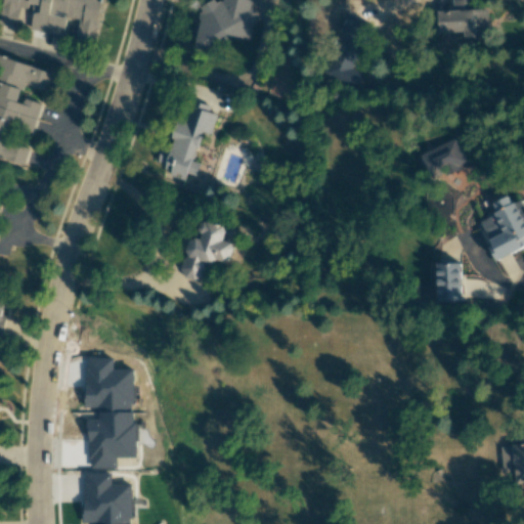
[(101,0),(3,0),(0,18),(0,24),(15,28),(22,1),(40,4),(35,31),(62,36),(67,17),(79,19),(76,37),(94,40),(101,0)]
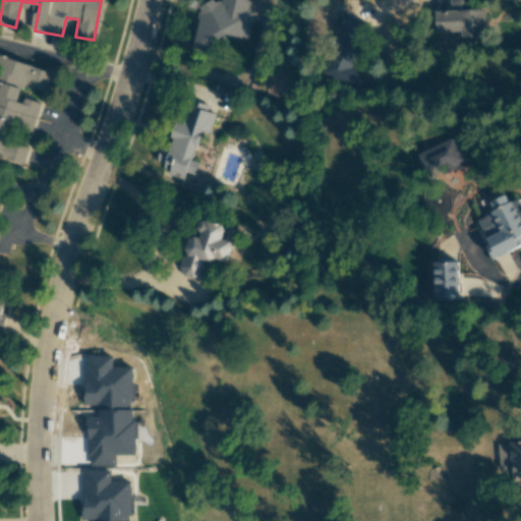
[(249,0),(222,0),(222,1),(215,0),(203,0),(193,48),(216,53),(220,35),(247,40),(253,10),(248,9),(249,0)]
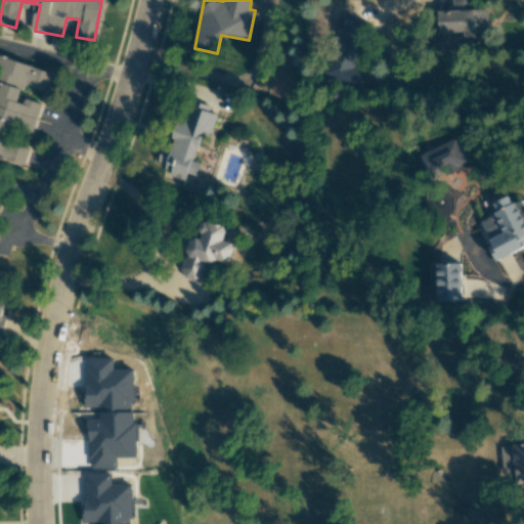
[(437,33),(464,33),(464,38),(489,37),(488,8),(472,9),(471,0),(451,0),(452,10),(437,11),(437,33)]
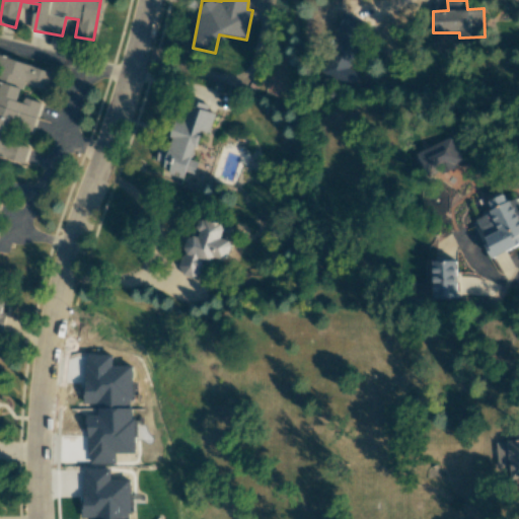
[(320,74),(352,89),(360,72),(350,68),(361,44),(355,41),(363,24),(346,17),(320,74)]
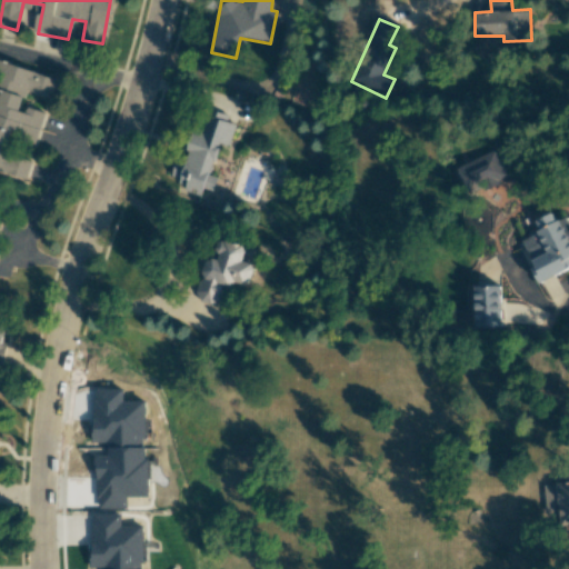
[(0,171),(27,179),(31,159),(6,152),(10,135),(37,141),(43,113),(20,108),(25,91),(51,98),(56,78),(1,63),(0,68),(0,171)]
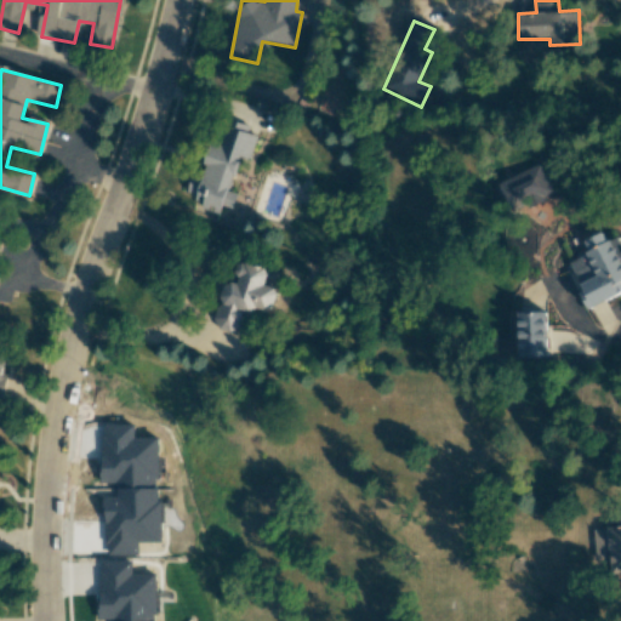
[(238,155),(250,159),(256,136),(244,132),(246,125),(229,120),(222,146),(209,142),(193,195),(201,198),(199,208),(221,214),(238,155)]
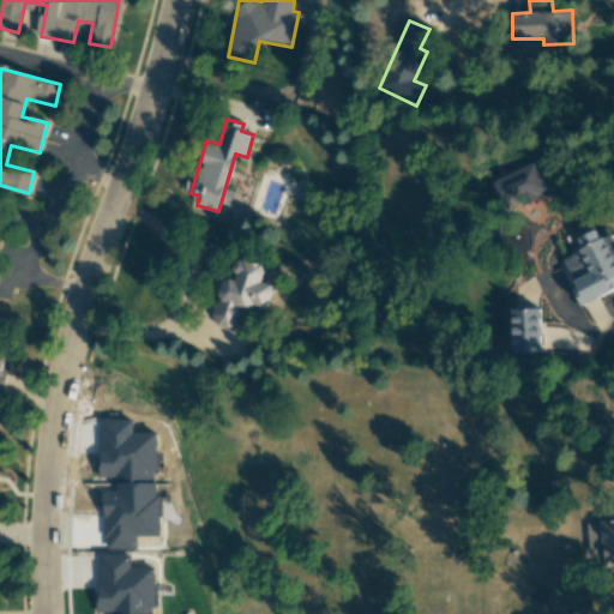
[(494,180),(507,210),(548,192),(535,162),(494,180)]
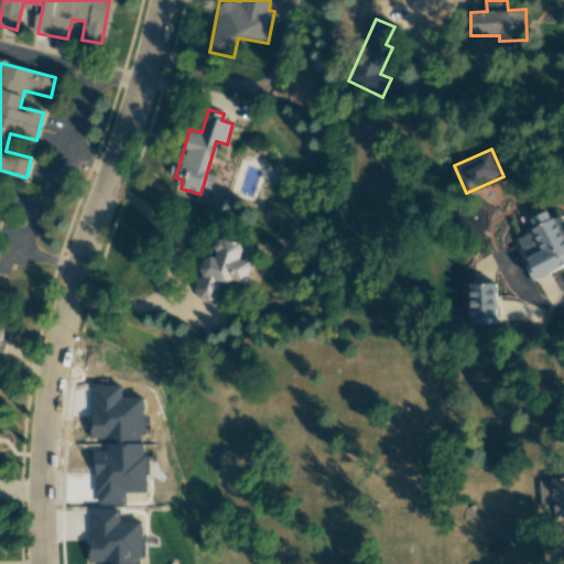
[(563,266),(563,217),(563,215),(551,219),(548,212),(531,218),(537,229),(517,238),(535,280),(563,266)]
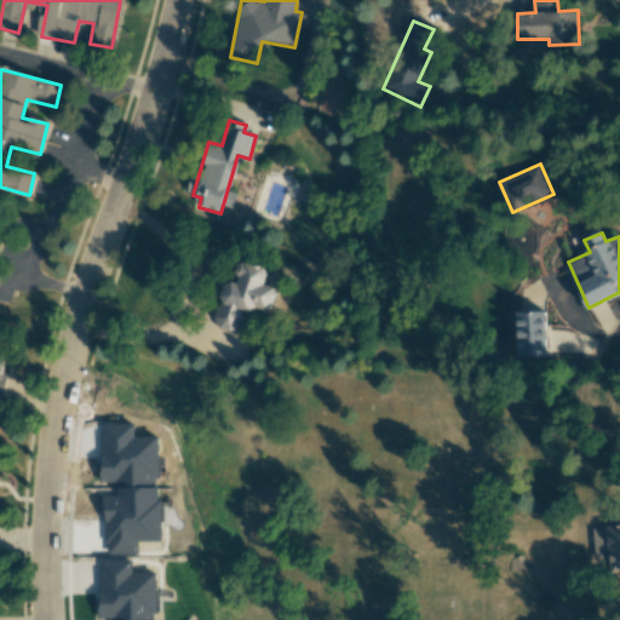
[(271,314),(277,288),(264,285),(268,268),(240,260),(235,283),(225,281),(213,326),(239,332),(245,306),(271,314)]
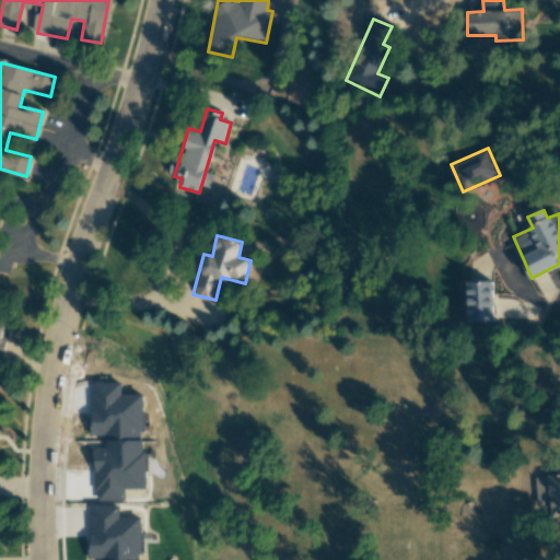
[(492,322),(491,278),(466,278),(467,322),(492,322)]
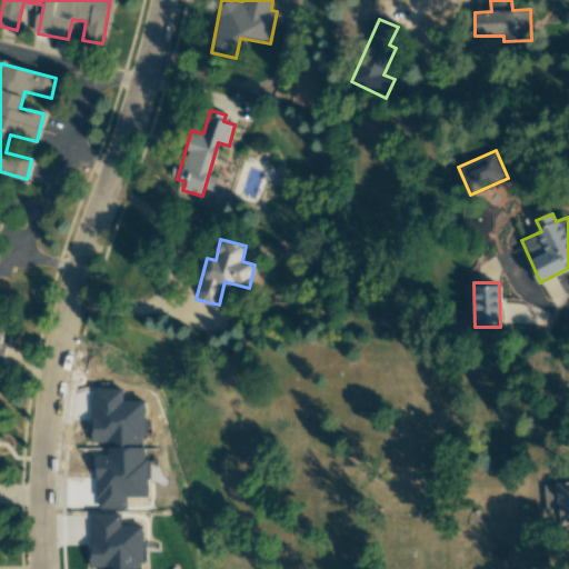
[(546,511),(559,510),(560,530),(568,528),(568,471),(565,472),(565,483),(543,486),(546,511)]
